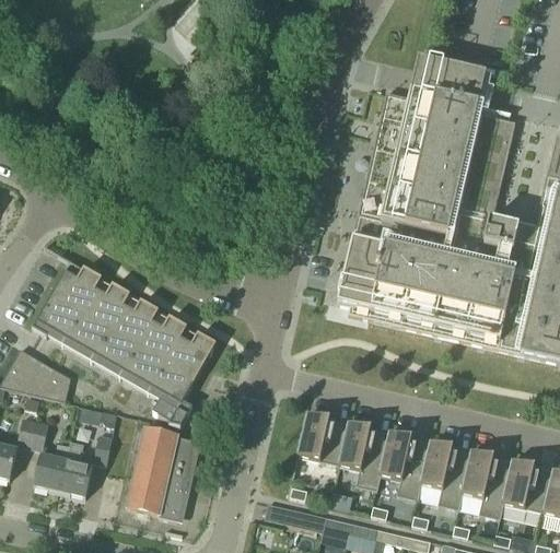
[(342,278),(337,304),(349,306),(347,315),(559,363),(559,137),(556,137),(529,245),(515,242),(520,222),(517,221),(516,228),(491,223),(514,124),(488,117),(492,96),(494,89),(489,86),(491,75),(468,70),(418,58),(412,77),(408,98),(386,93),(385,93),(374,140),(374,141),(378,142),(364,206),(363,206),(361,216),(365,218),(362,234),(358,233),(347,278),(342,278)]
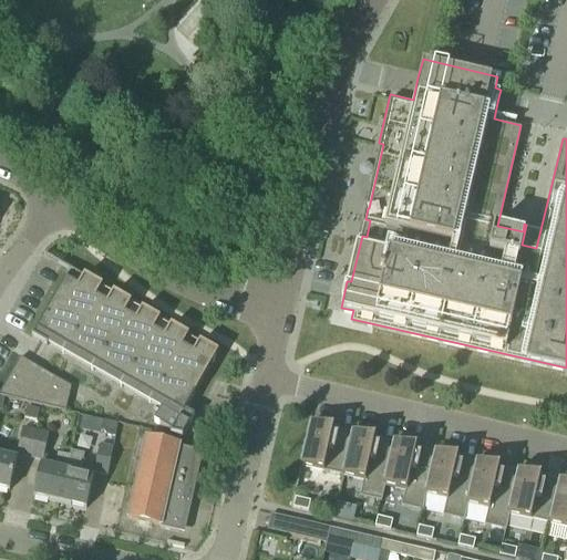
[(96,292),(102,283),(102,282),(44,249),(43,250),(83,273),(79,282),(65,275),(37,323),(55,334),(54,336),(66,344),(69,341),(84,350),(83,353),(95,361),(98,358),(113,366),(112,370),(124,377),(126,374),(142,383),(140,386),(153,393),(155,391),(169,400),(168,402),(171,404),(168,410),(161,405),(154,417),(172,427),(171,429),(182,433),(189,421),(188,421),(194,412),(184,406),(217,349),(199,338),(193,349),(183,342),(188,332),(171,321),(164,332),(154,325),(160,315),(142,306),(135,315),(125,309),(131,299),(113,288),(106,299),(96,292)]
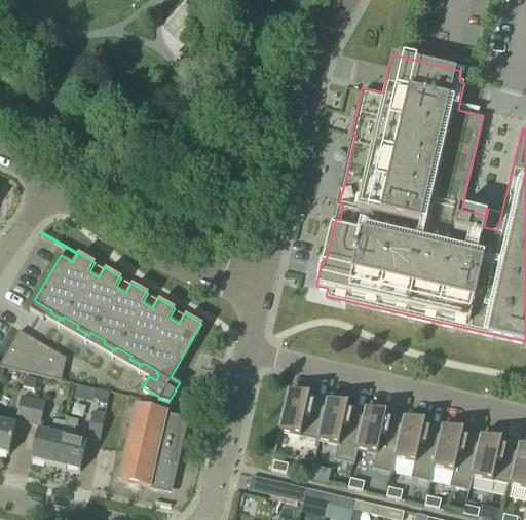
[(19,328),(0,360),(0,363),(3,364),(62,376),(66,356),(67,355),(19,328)]
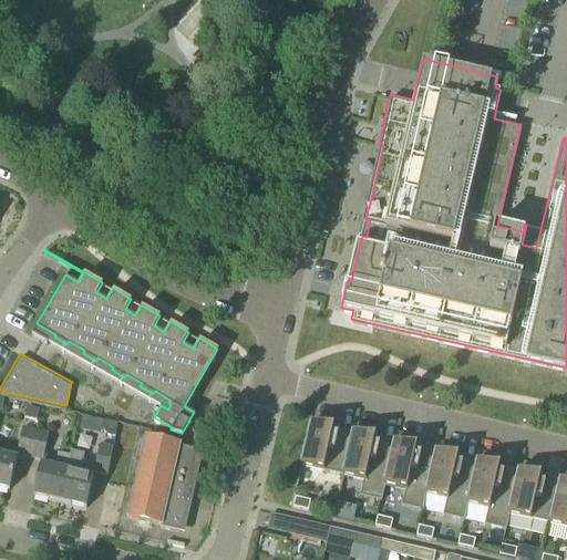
[(37,416),(40,404),(28,402),(24,414),(37,416)]
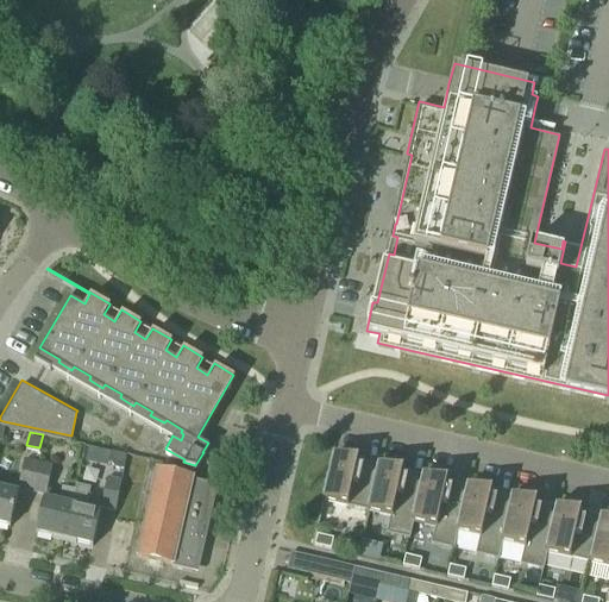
[(112,447),(110,457),(115,464),(124,466),(127,450),(112,447)]
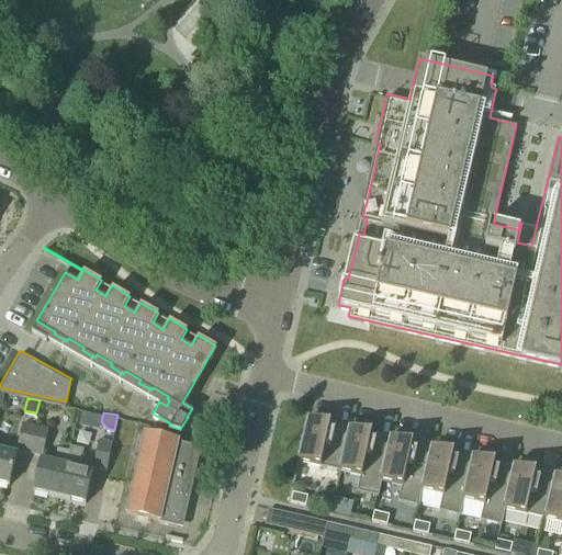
[(339,467),(349,426),(307,416),(298,457),(339,467)]
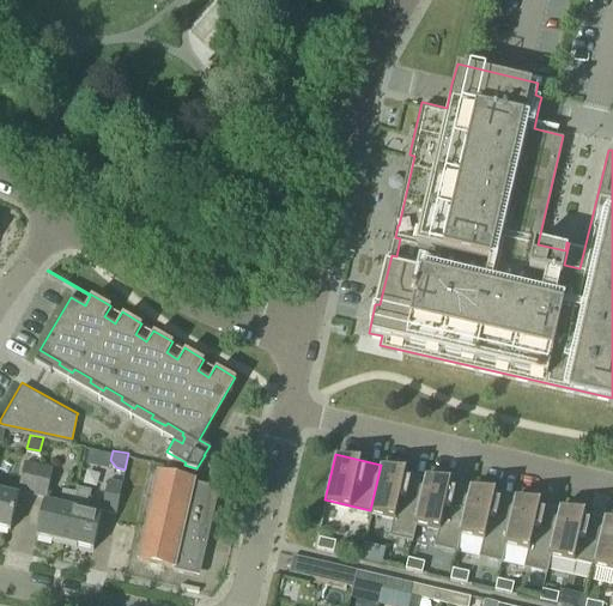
[(18,486),(31,490),(38,460),(24,456),(18,486)]
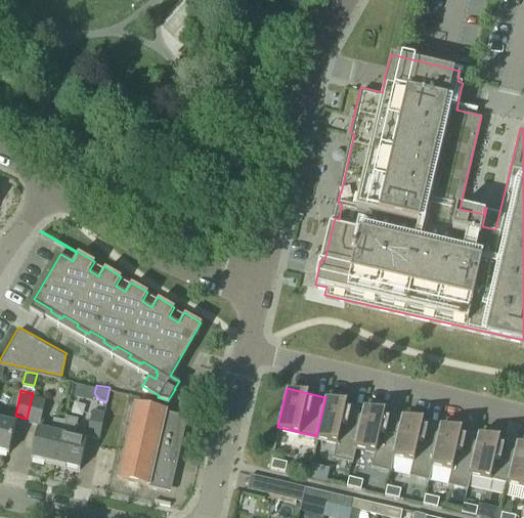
[(45,396),(33,393),(27,419),(39,421),(45,396)]
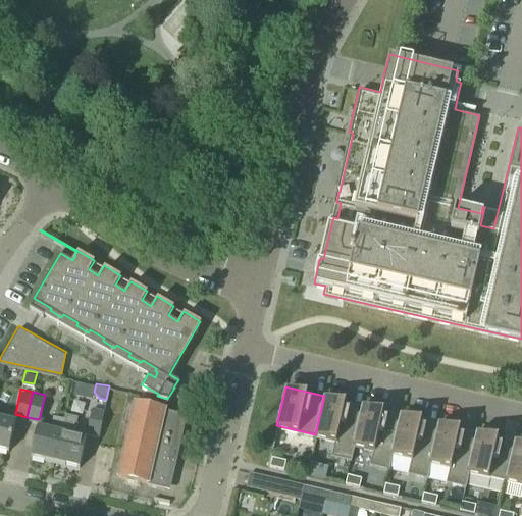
[(324,396),(315,434),(334,439),(330,454),(351,458),(354,444),(353,444),(362,405),(324,396)]
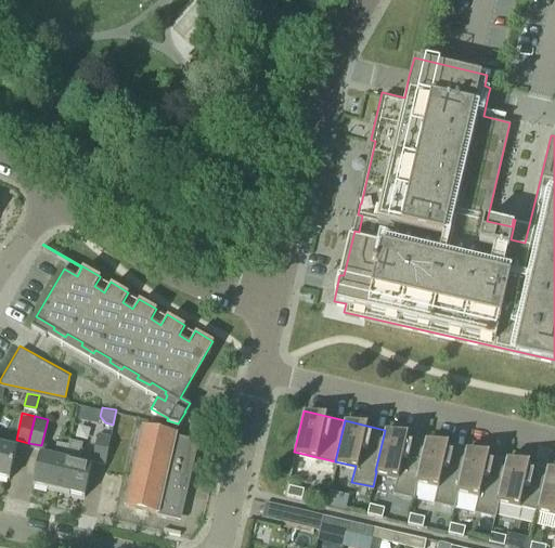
[(177,431),(141,423),(124,503),(156,510),(156,513),(175,517),(181,492),(185,492),(197,439),(176,434),(177,431)]
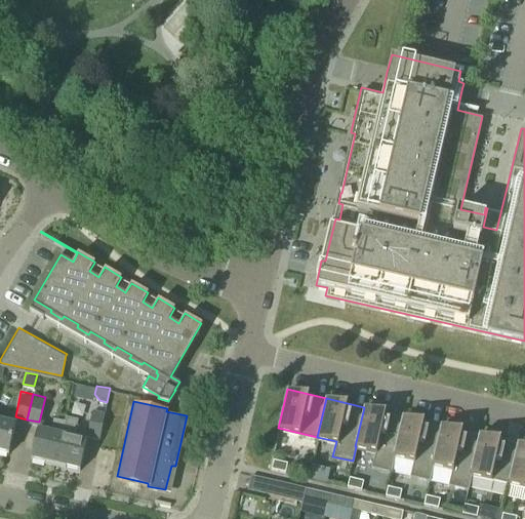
[(403,415),(364,407),(355,446),(356,446),(374,450),(371,465),(391,470),(395,454),(394,454),(403,415)]
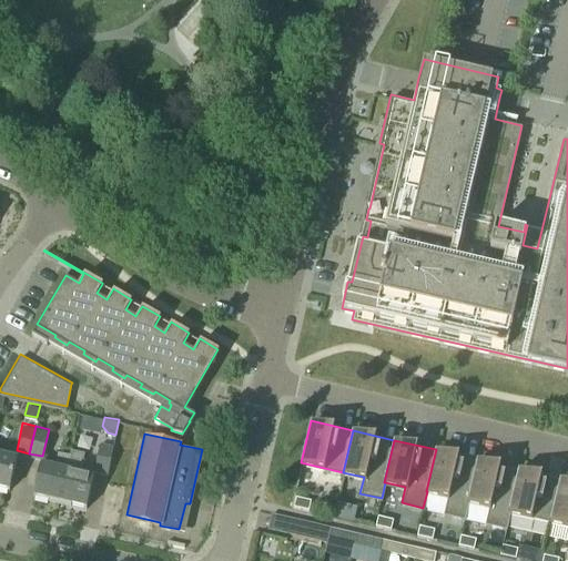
[(108,470),(112,445),(112,444),(99,441),(93,468),(108,470)]
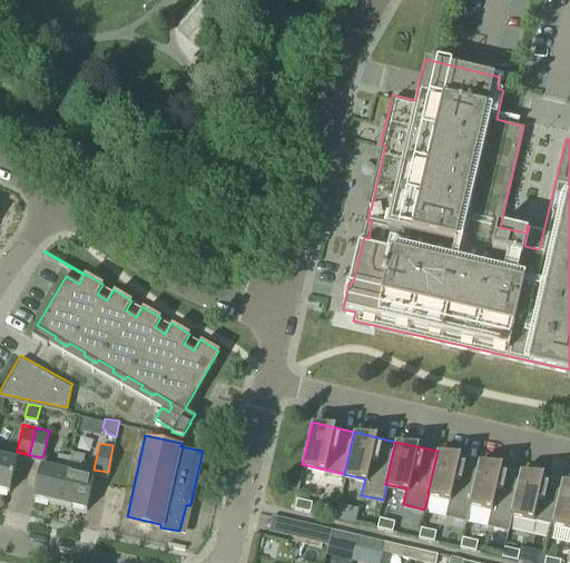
[(92,474),(80,471),(85,453),(71,450),(70,455),(60,500),(86,505),(92,474)]
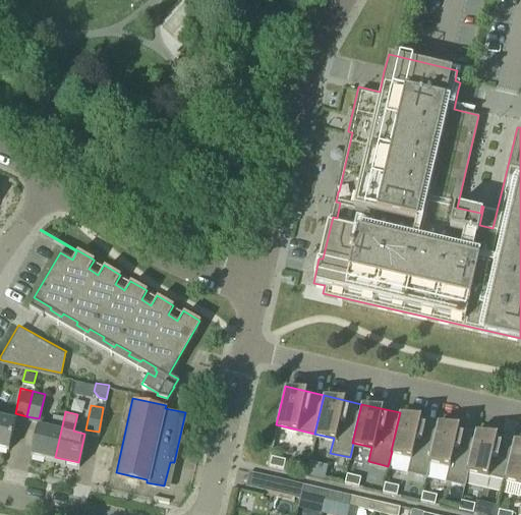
[(438,421),(400,412),(391,451),(392,451),(410,456),(406,470),(426,475),(429,460),(428,460),(438,421)]
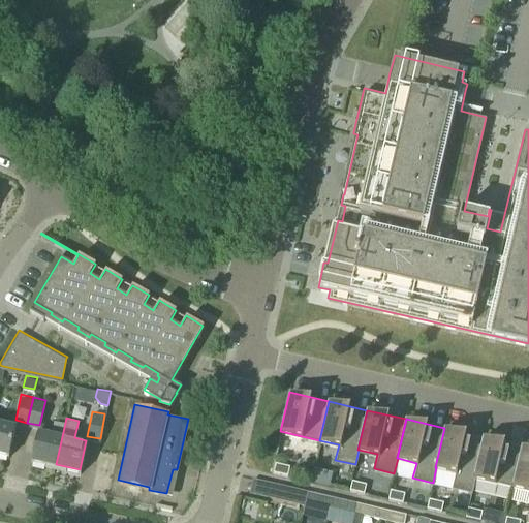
[(14,424),(0,420),(0,451),(8,453),(14,424)]
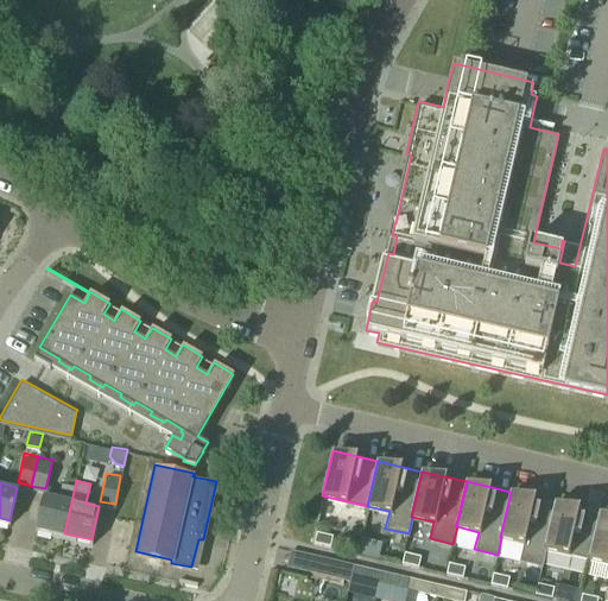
[(36,526),(64,533),(75,486),(62,482),(59,494),(52,492),(51,495),(43,493),(36,526)]
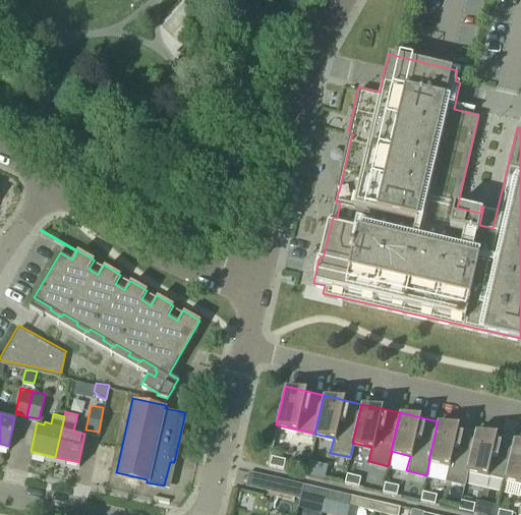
[(476,431),(438,421),(428,460),(429,460),(448,464),(445,479),(464,483),(468,469),(467,469),(476,431)]
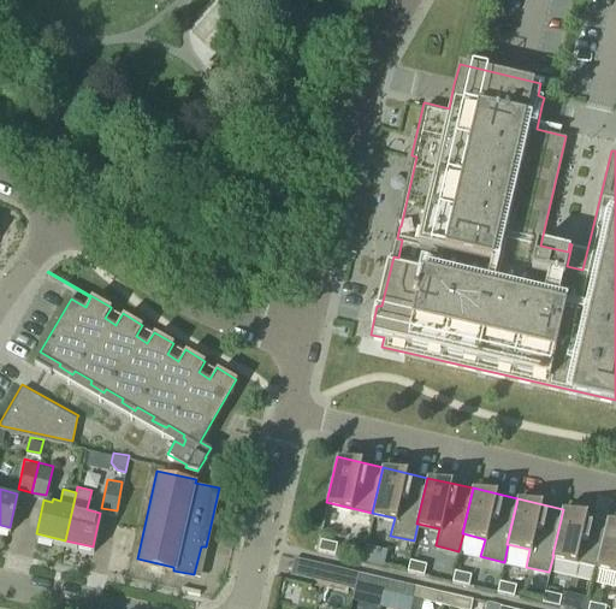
[(597,565),(606,519),(563,509),(552,555),(554,555),(597,565)]
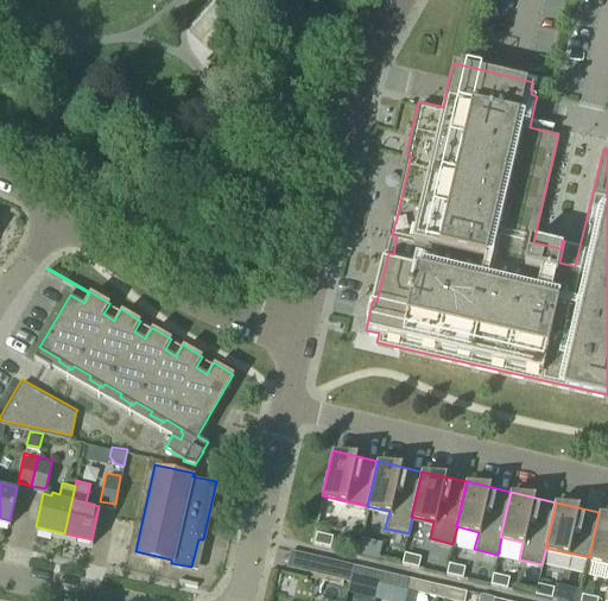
[(607,514),(599,512),(589,557),(607,562),(607,576),(607,580),(607,514)]
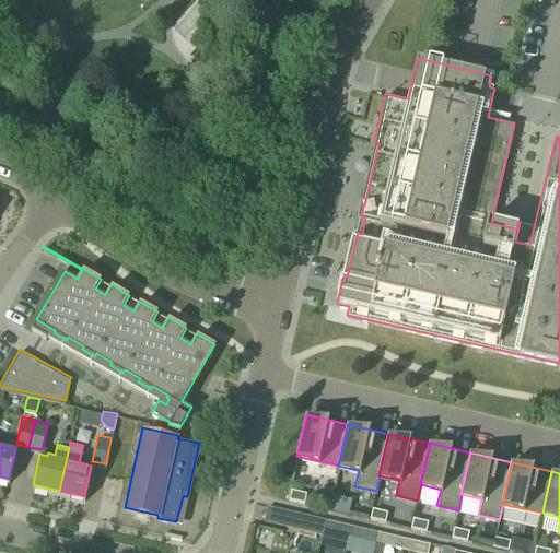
[(291,487),(289,497),(304,501),(306,491),(291,487)]
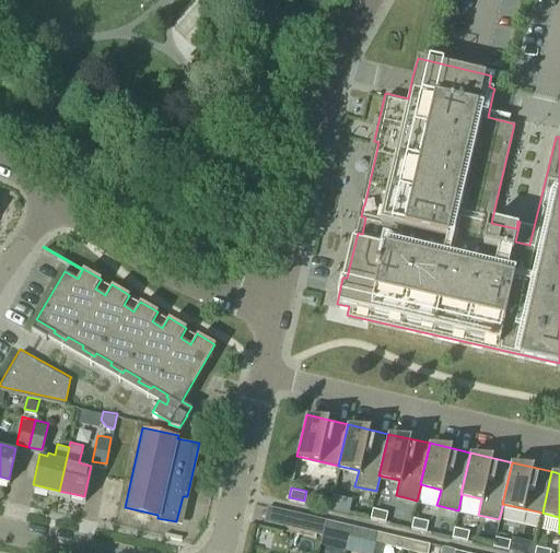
[(326,516),(288,507),(283,522),(323,531),(323,528),(324,528),(326,516)]
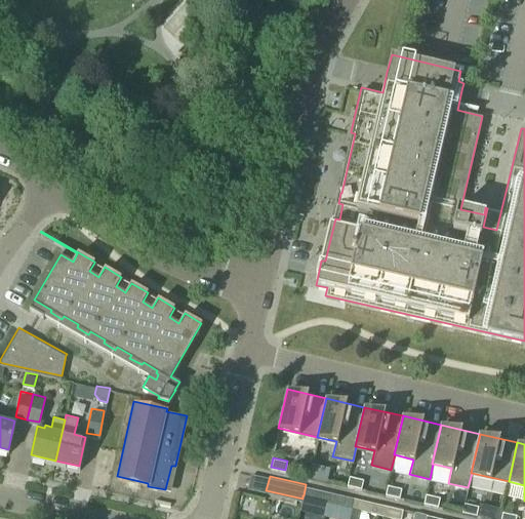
[(352,476),(350,485),(364,488),(366,479),(352,476)]
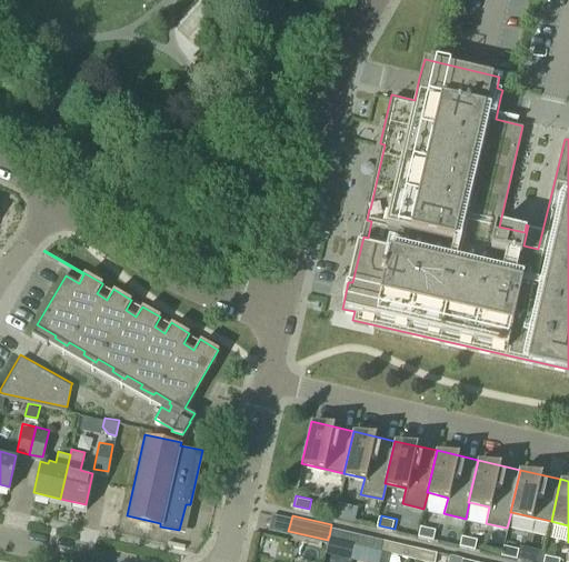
[(329,537),(356,542),(358,531),(331,524),(329,537)]
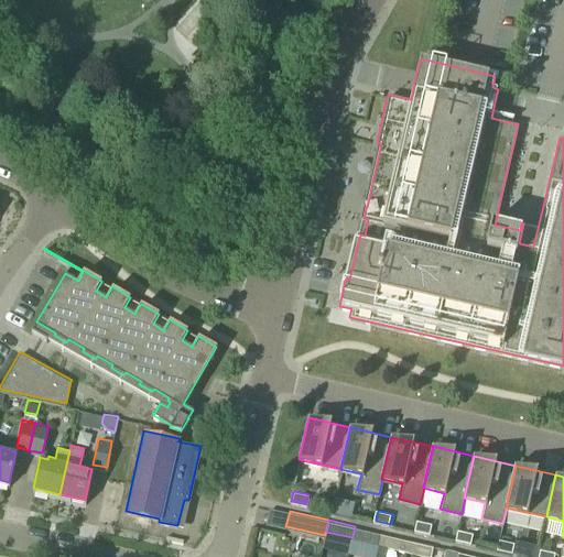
[(419,521),(416,530),(432,533),(434,524),(419,521)]
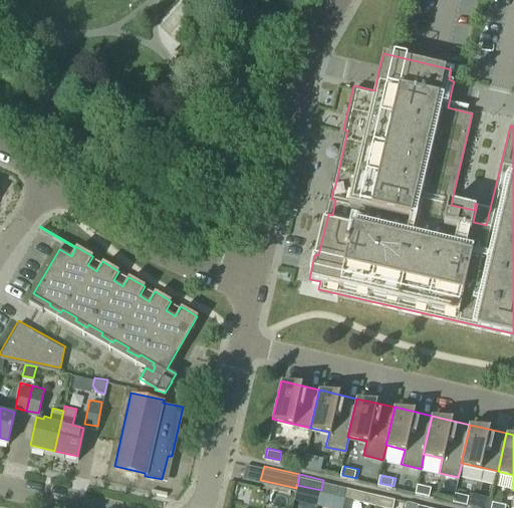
[(321,490),(344,496),(347,485),(323,480),(321,490)]
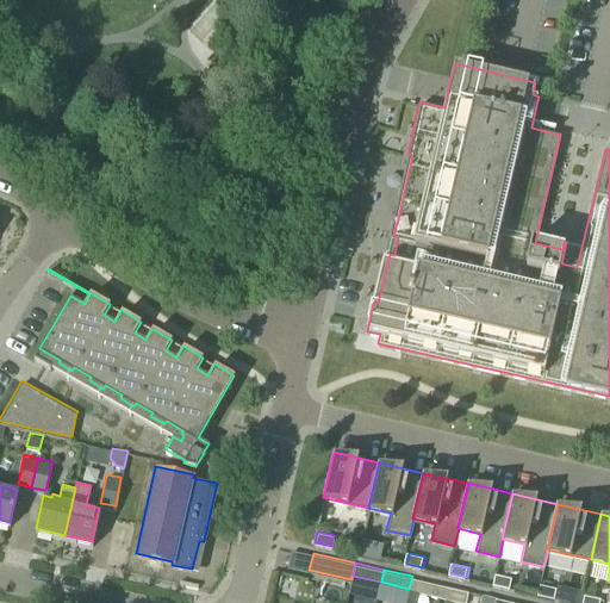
[(497,573),(495,584),(511,588),(514,577),(497,573)]
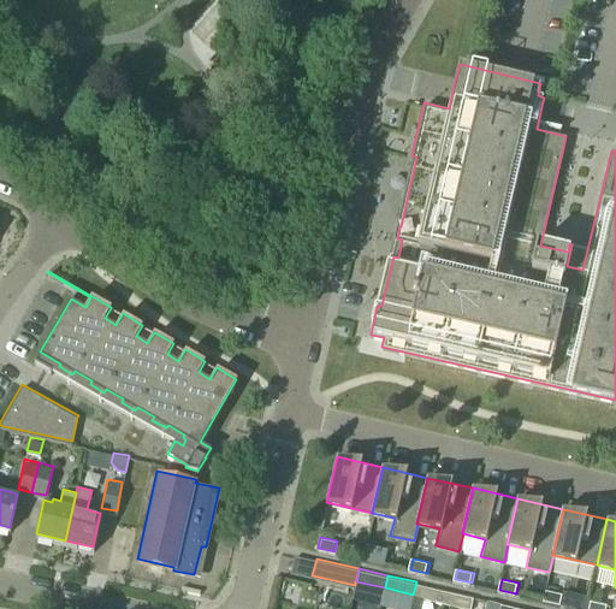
[(416,608),(419,596),(442,601),(445,587),(416,581),(413,595),(409,607),(416,608)]
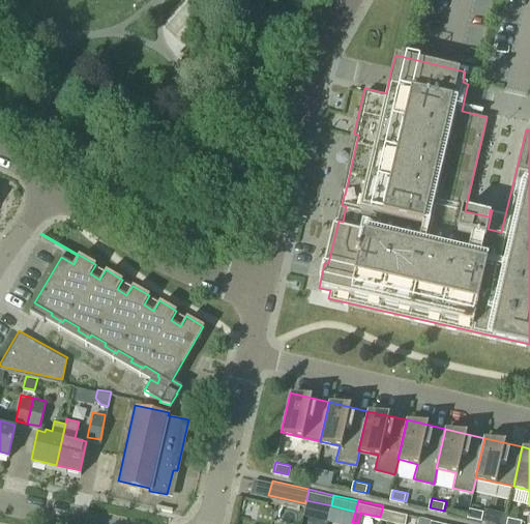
[(380,517),(405,523),(407,512),(383,505),(380,517)]
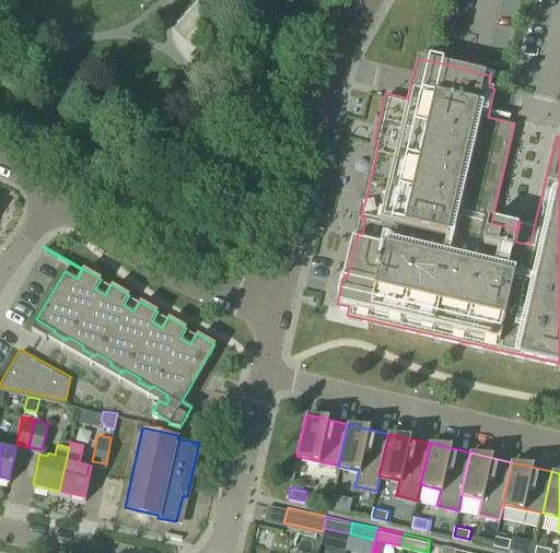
[(493,533),(491,543),(506,546),(509,538),(493,533)]
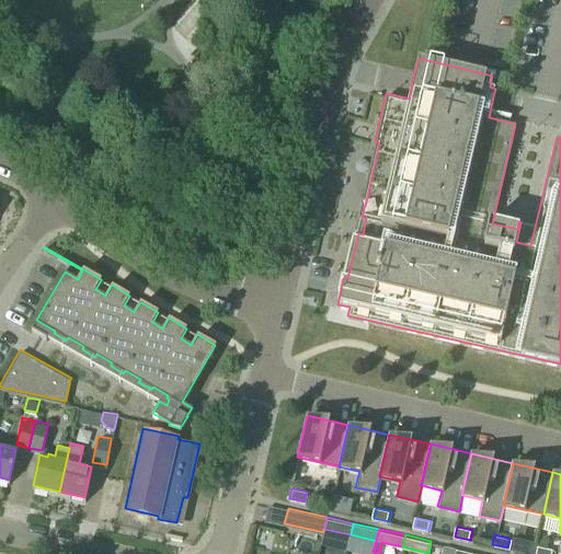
[(536,544),(534,553),(549,553),(551,547),(536,544)]
